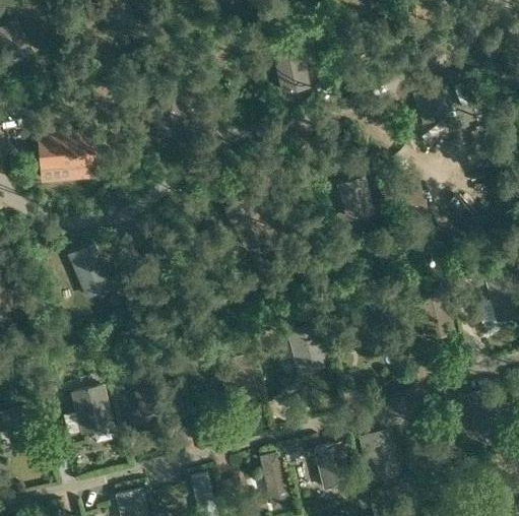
[(15,19),(0,26),(0,52),(7,66),(34,53),(15,19)]
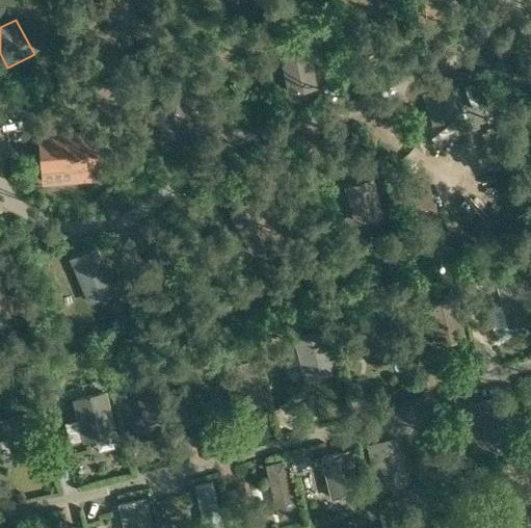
[(282,59),(288,99),(317,91),(309,52),(282,59)]
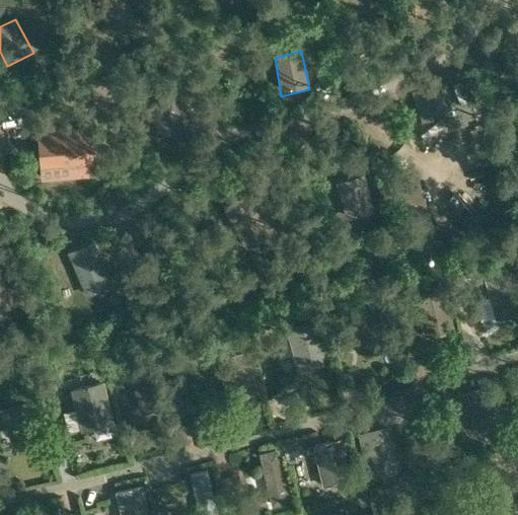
[(88,134),(37,137),(39,171),(72,168),(73,179),(91,178),(88,134)]
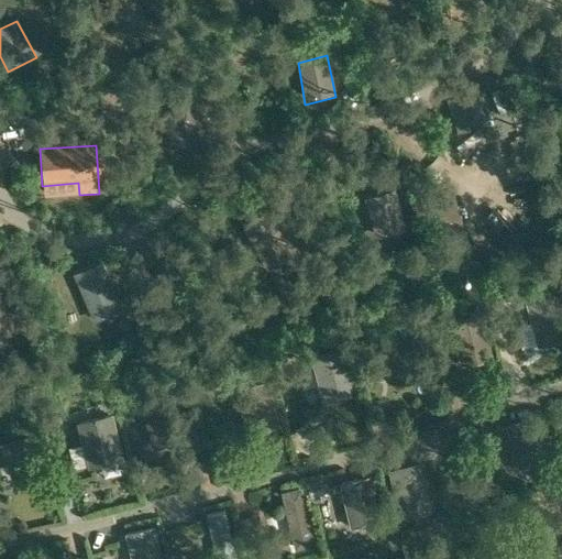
[(375,240),(406,232),(393,193),(364,200),(375,240)]
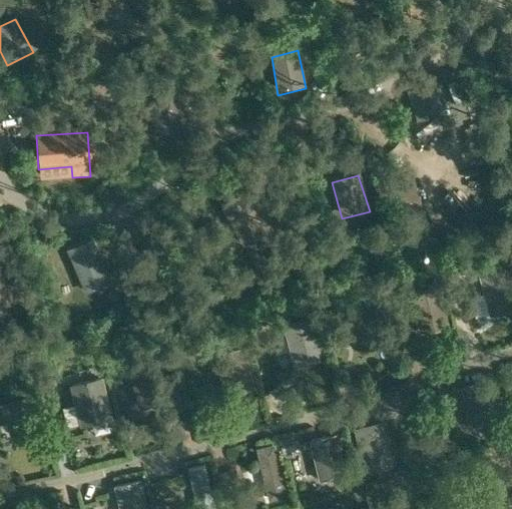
[(85,295),(111,284),(92,240),(66,251),(85,295)]
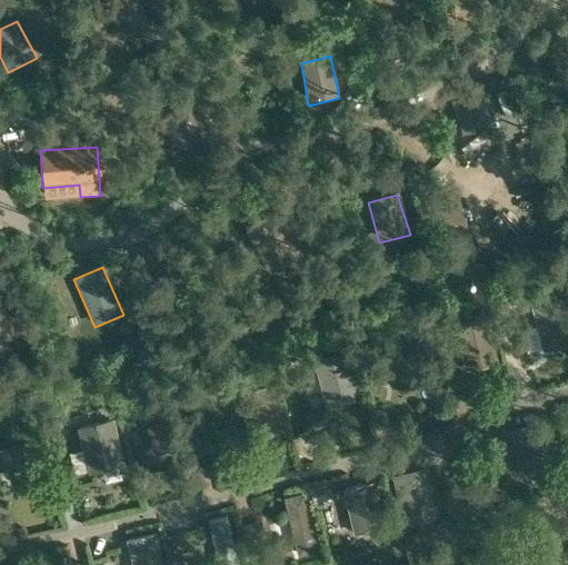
[(567,310),(565,299),(532,308),(545,354),(567,347),(567,310)]
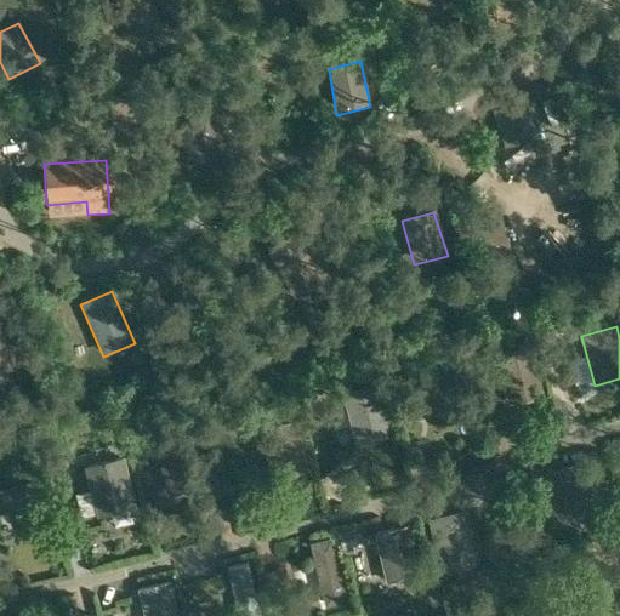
[(533,347),(498,357),(510,406),(545,398),(533,347)]
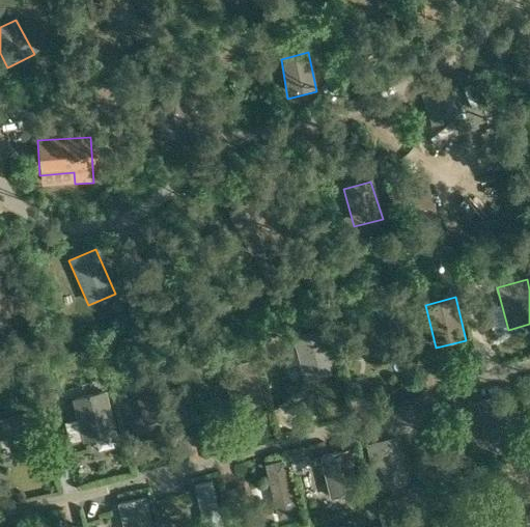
[(325,331),(295,339),(306,382),(336,373),(325,331)]
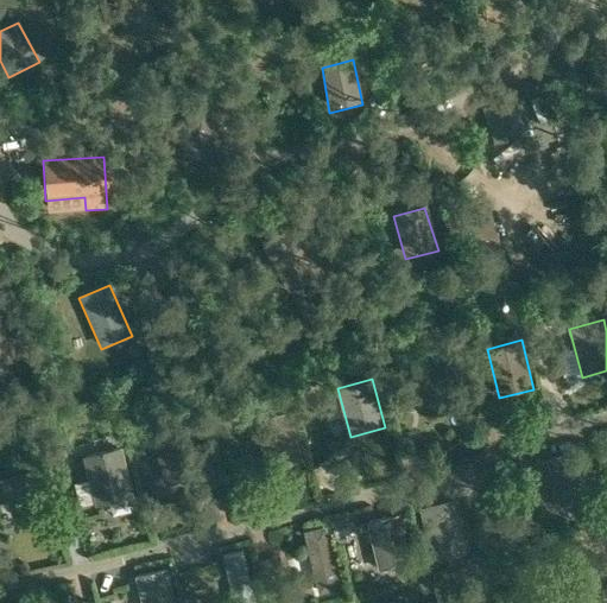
[(292,413),(257,421),(267,470),(303,462),(292,413)]
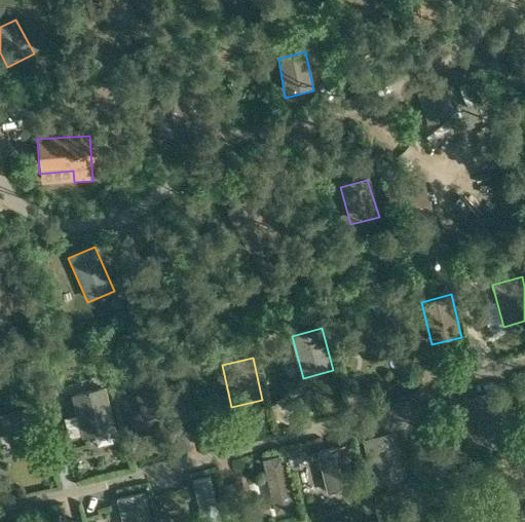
[(164,370),(135,378),(145,416),(175,409),(164,370)]
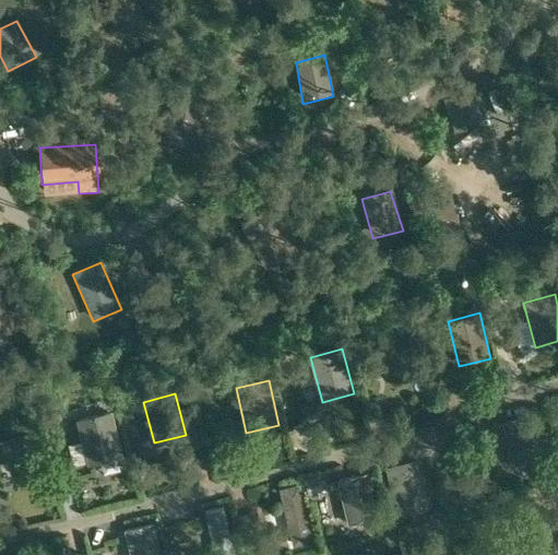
[(113,414),(80,423),(91,467),(125,458),(113,414)]
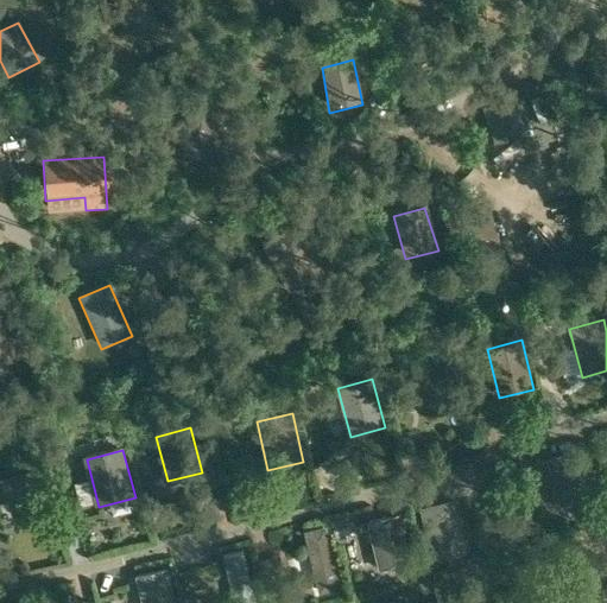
[(579,454),(542,464),(557,512),(594,500),(579,454)]
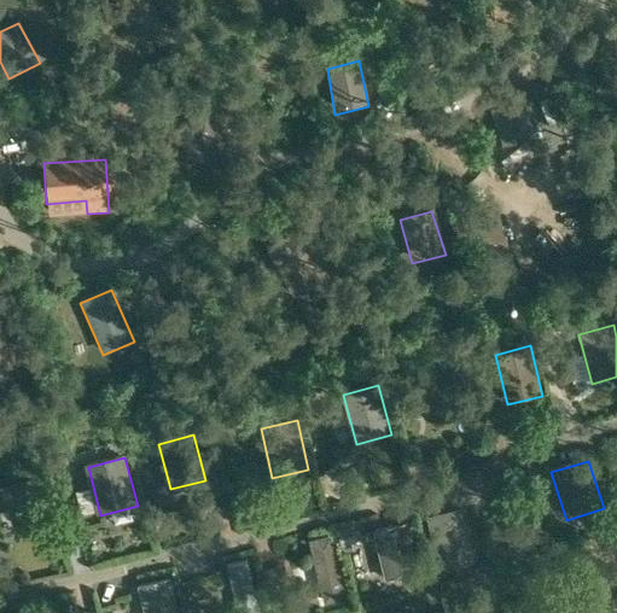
[(45,532),(31,483),(0,490),(0,512),(17,508),(25,537),(45,532)]
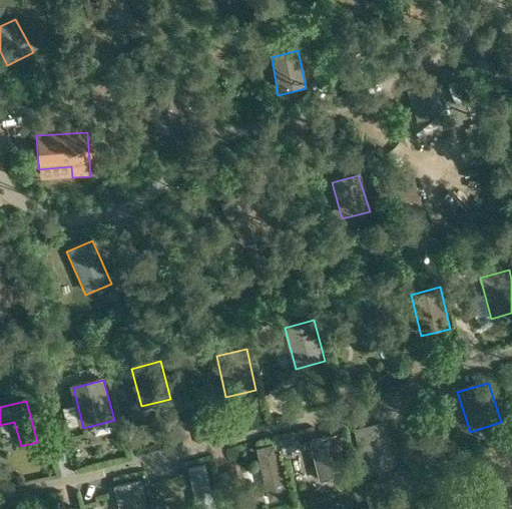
[(385,424),(354,432),(365,475),(395,467),(385,424)]
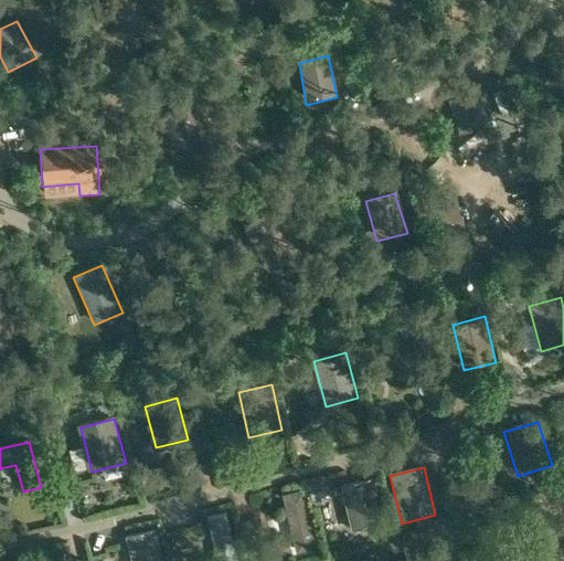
[(372,480),(341,488),(352,533),(383,526),(372,480)]
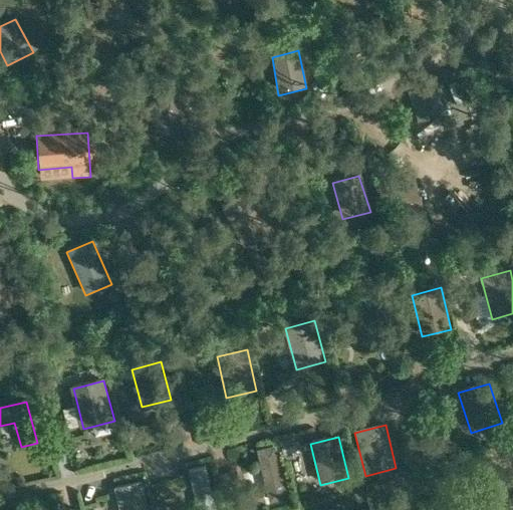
[(274,450),(257,454),(268,503),(286,499),(274,450)]
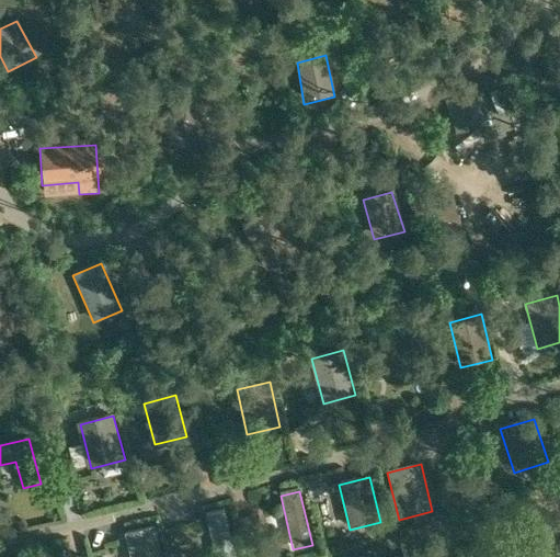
[(15,526),(25,520),(13,500),(3,507),(15,526)]
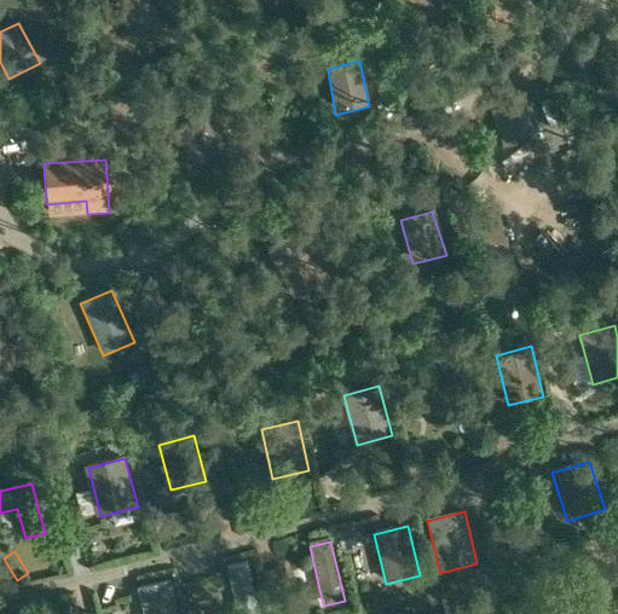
[(246,566),(226,572),(236,613),(258,613),(246,566)]
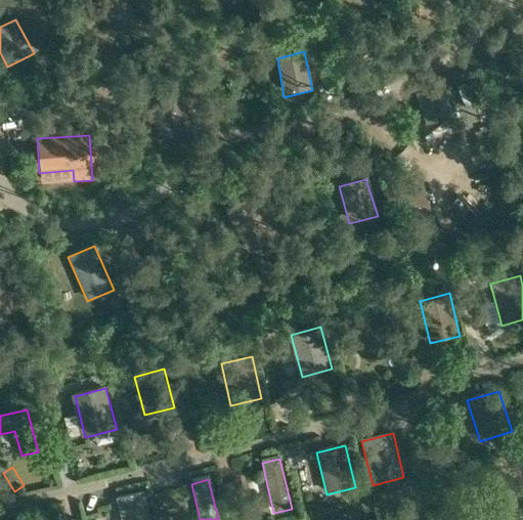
[(148,519),(142,493),(115,500),(119,519),(148,519)]
